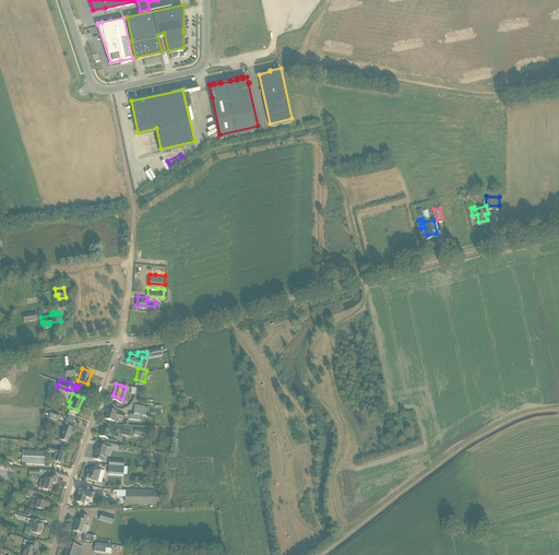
[(144,403),(144,402),(134,401),(133,411),(129,411),(129,415),(142,416),(142,412),(147,413),(149,403),(144,403)]
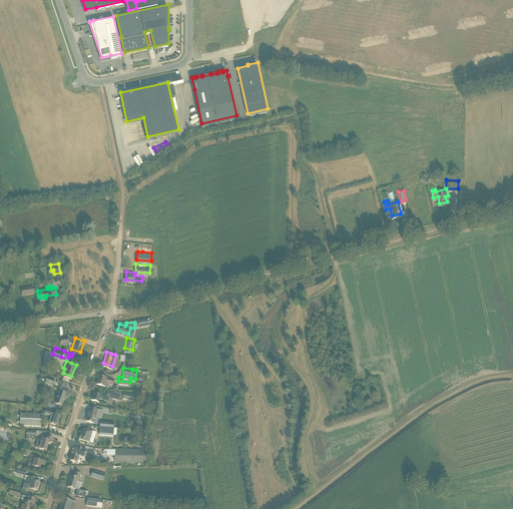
[(52,383),(55,376),(47,373),(45,380),(52,383)]
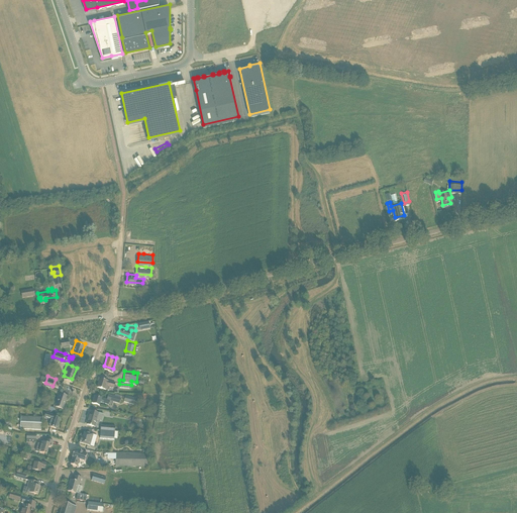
[(115,380),(105,377),(100,376),(97,384),(109,387),(110,384),(114,385),(115,380)]
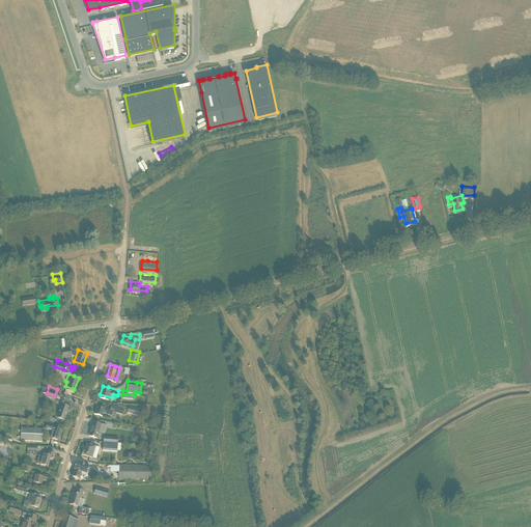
[(70,404),(64,401),(61,400),(56,414),(64,417),(70,404)]
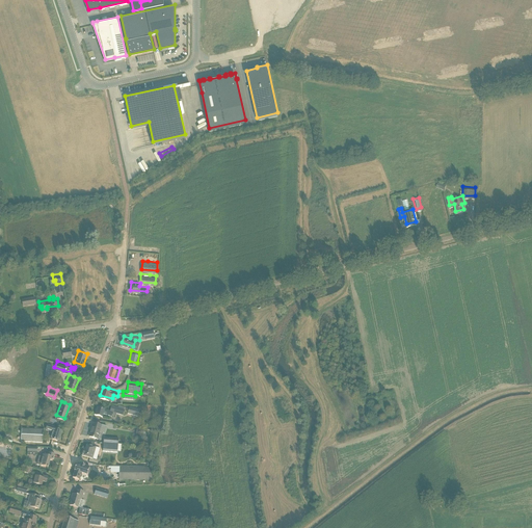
[(96,406),(95,412),(100,413),(102,414),(103,411),(111,413),(112,408),(115,410),(116,410),(123,412),(124,406),(124,405),(117,404),(111,402),(110,407),(103,405),(98,404),(97,406),(96,406)]
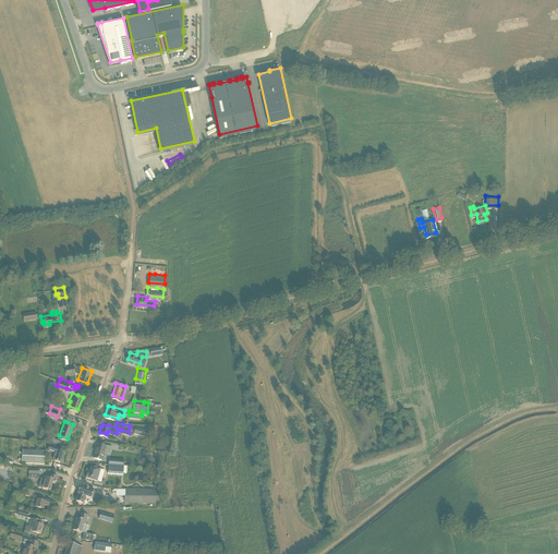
[(145,424),(144,426),(135,423),(134,430),(144,433),(146,428),(147,429),(147,425),(145,424)]
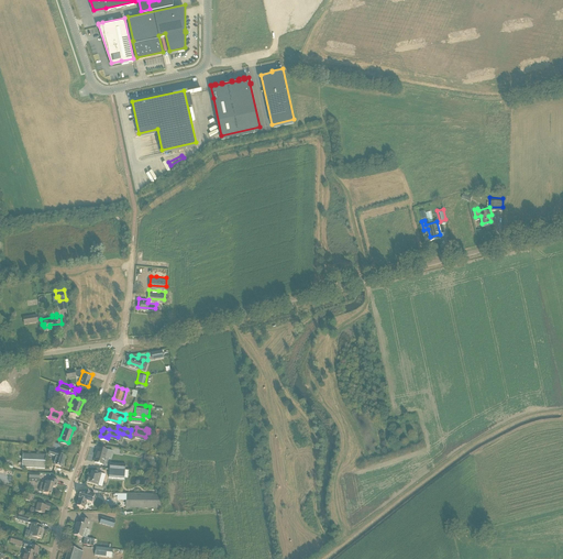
[(0,441),(0,461),(6,463),(8,457),(4,457),(6,450),(12,452),(14,446),(0,441)]
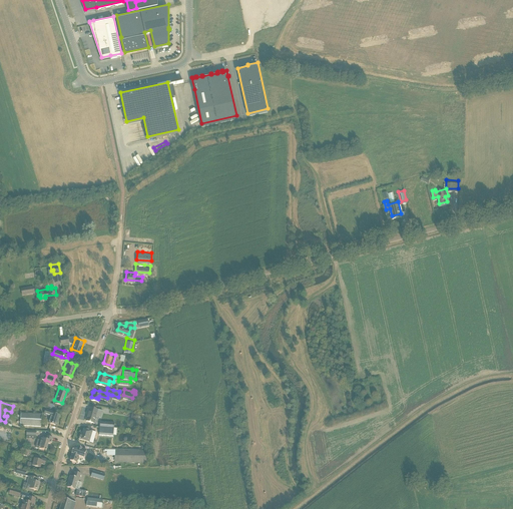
[(89,404),(86,418),(90,419),(94,420),(94,419),(96,413),(100,414),(102,408),(94,406),(89,404)]
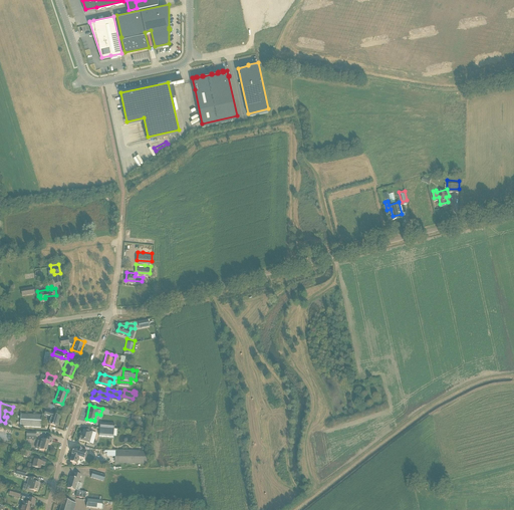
[(59,413),(54,411),(55,410),(46,407),(44,412),(51,414),(49,421),(56,423),(59,413)]
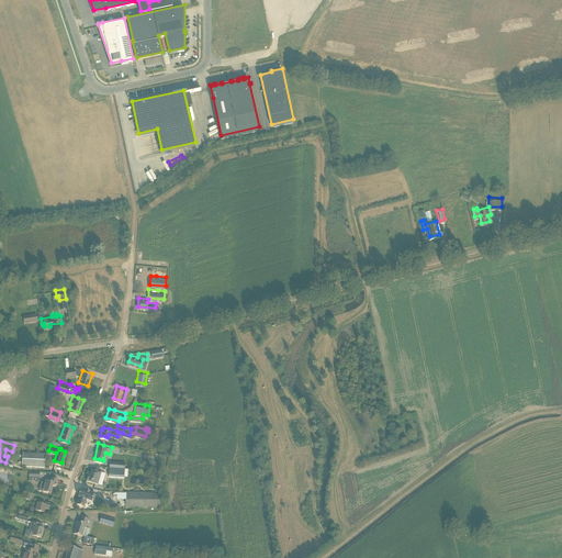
[(45,450),(40,449),(22,449),(22,462),(45,464),(45,450)]
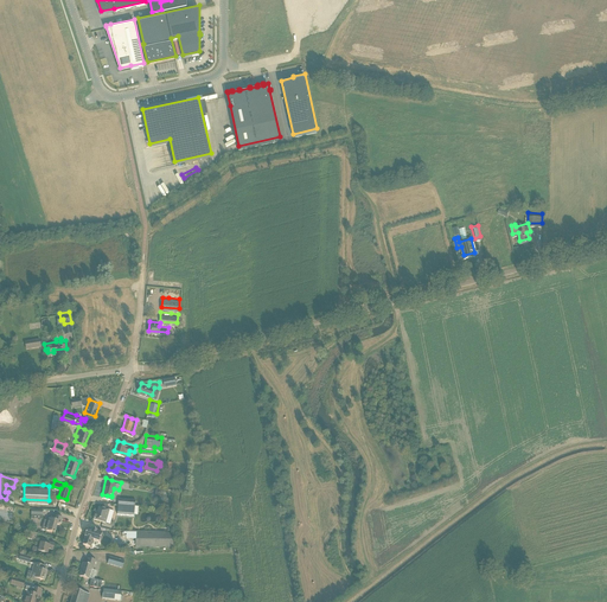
[(125,501),(121,501),(117,500),(117,510),(134,512),(135,501),(125,501)]
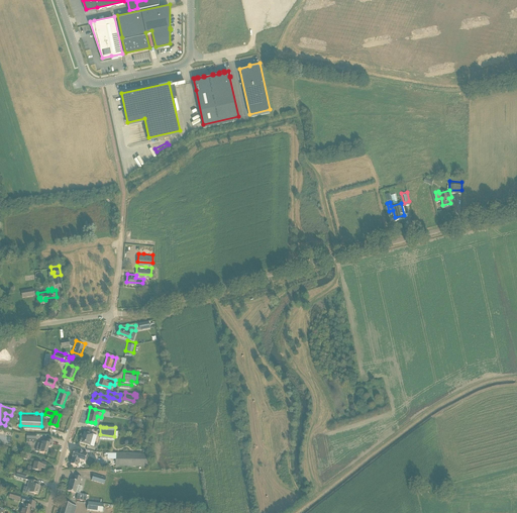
[(93,430),(89,429),(85,428),(83,432),(81,431),(79,439),(90,442),(93,430)]
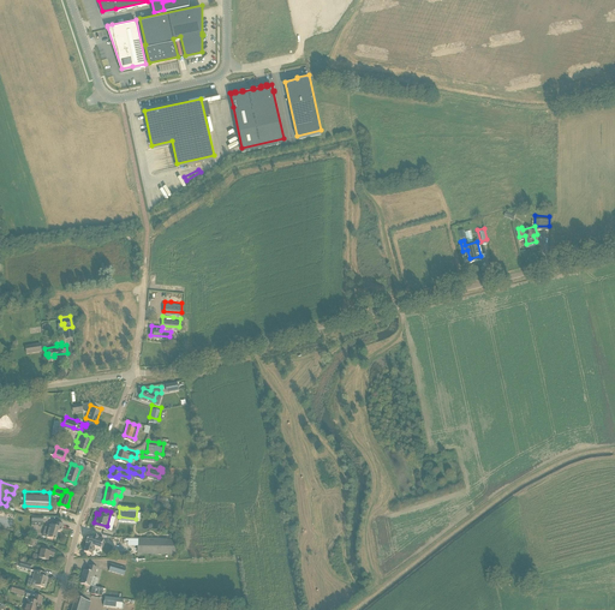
[(60,528),(63,520),(55,519),(55,521),(49,520),(49,524),(46,522),(42,532),(54,536),(54,537),(55,537),(58,527),(60,528)]
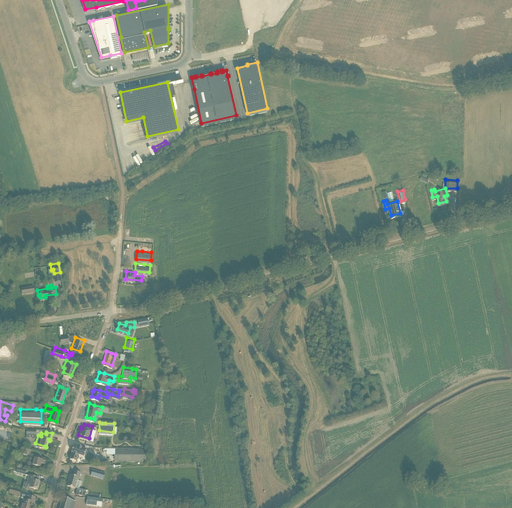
[(73,443),(71,449),(72,449),(79,452),(83,453),(86,446),(82,444),(78,443),(74,442),(74,444),(73,443)]
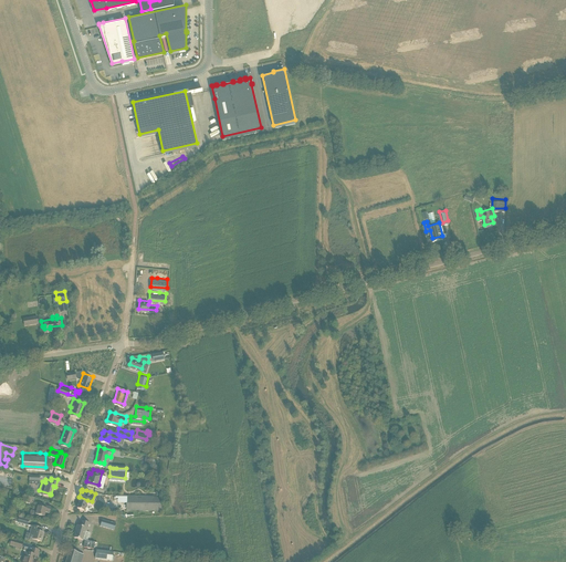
[(126,492),(126,507),(164,508),(165,493),(126,492)]
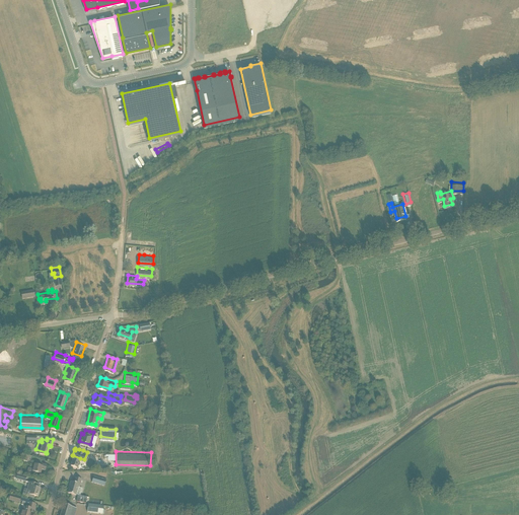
[(73,455),(71,462),(77,464),(80,458),(73,455)]
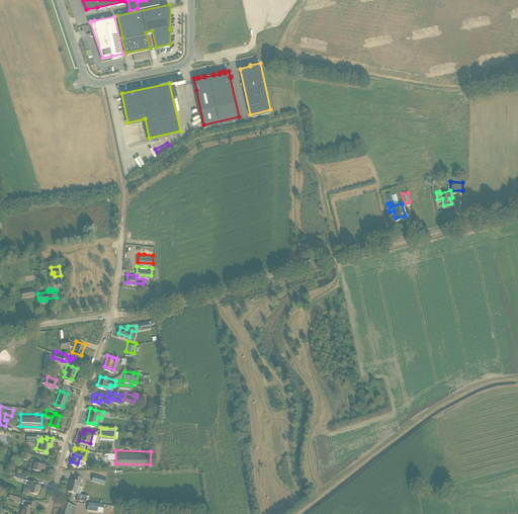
[(39,458),(40,457),(35,456),(34,459),(32,464),(28,462),(26,468),(35,470),(36,468),(40,469),(41,464),(46,465),(47,460),(39,458)]
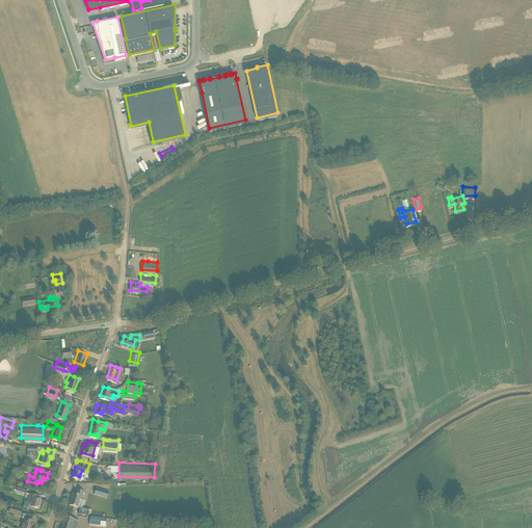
[(109,487),(108,487),(96,483),(94,491),(107,495),(109,487)]
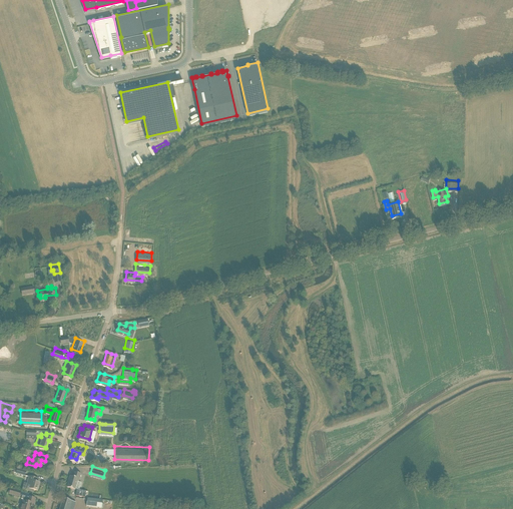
[(69,477),(67,483),(72,485),(74,486),(75,484),(79,486),(81,479),(78,478),(81,470),(79,470),(74,468),(73,473),(69,472),(68,476),(69,477)]
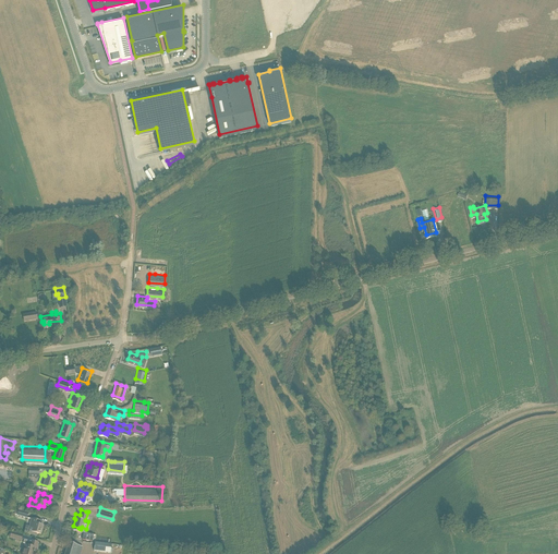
[(41,518),(37,516),(32,515),(27,529),(36,531),(36,529),(40,530),(43,522),(40,521),(41,518)]
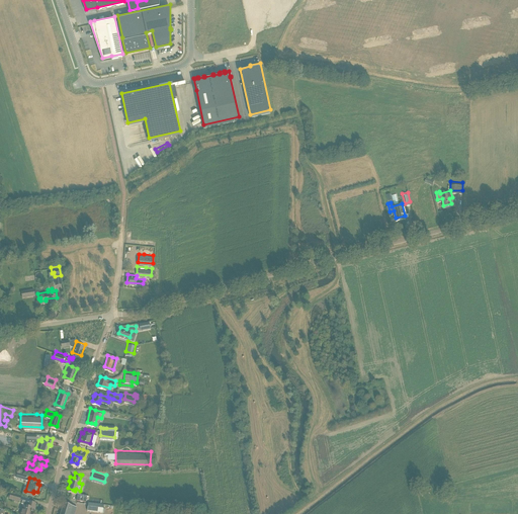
[(29,498),(29,499),(22,497),(21,501),(23,501),(20,512),(27,513),(28,513),(31,507),(33,508),(35,500),(29,498)]
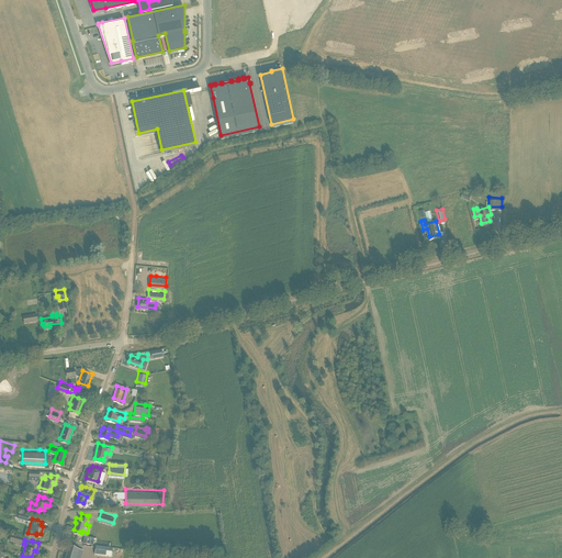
[(111,553),(112,544),(96,542),(94,551),(111,553)]
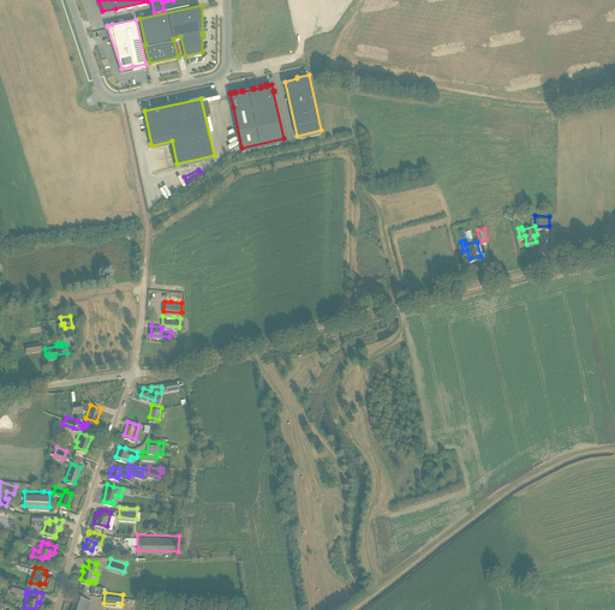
[(76,593),(70,609),(81,609),(85,596),(82,594),(76,593)]
